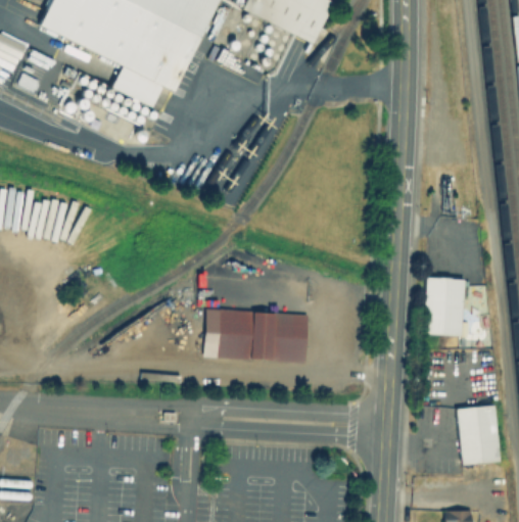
[(42,25),(54,0),(329,0),(337,4),(317,45),(245,9),(249,0),(224,0),(177,93),(167,88),(156,107),(114,86),(125,66),(42,25)]
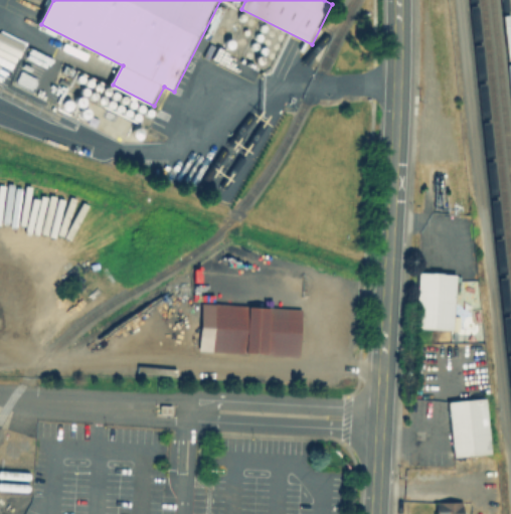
[(419,273),(456,275),(453,329),(416,327),(419,273)]
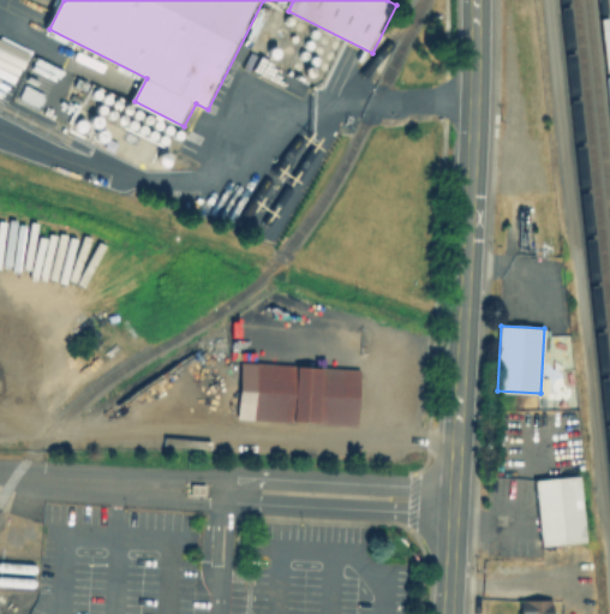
[(259,365),(362,373),(358,427),(256,419),(259,365)]
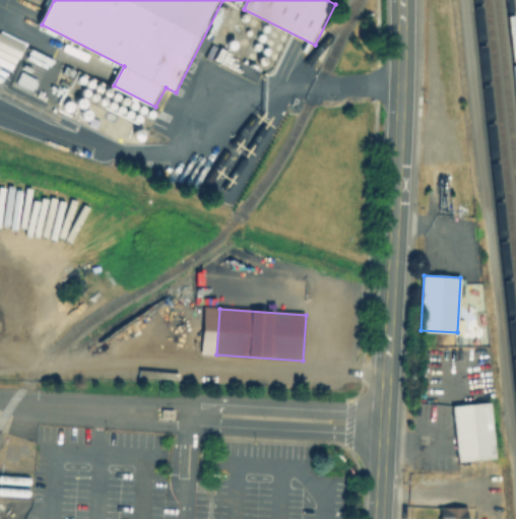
[(454,406),(491,402),(497,459),(459,462),(454,406)]
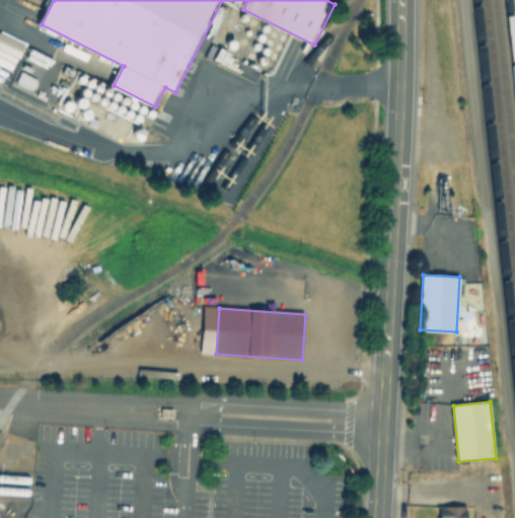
[(440,517),(440,506),(467,506),(467,517),(440,517)]
